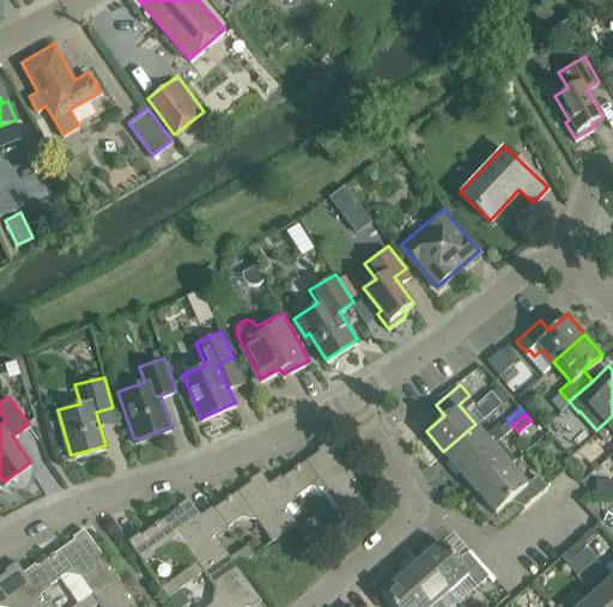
[(612,416),(606,422),(596,430),(604,437),(608,437),(612,432),(612,416)]
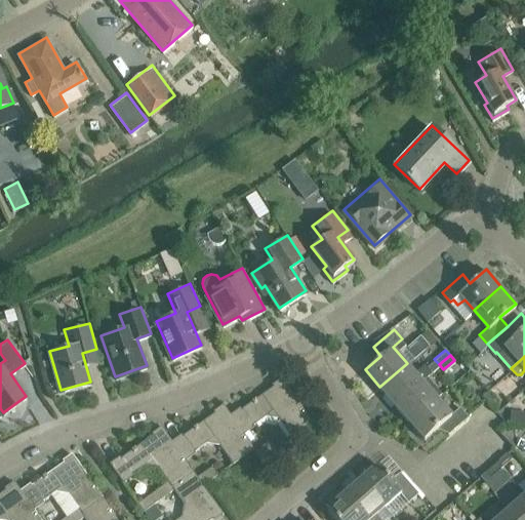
[(414,371),(407,363),(379,387),(395,403),(427,375),(427,374),(431,370),(423,362),(414,371)]
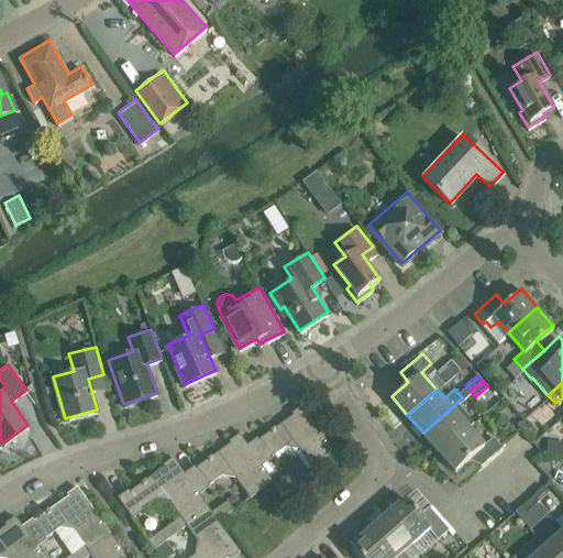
[(473,420),(457,403),(423,433),(439,450),(467,425),(473,420)]
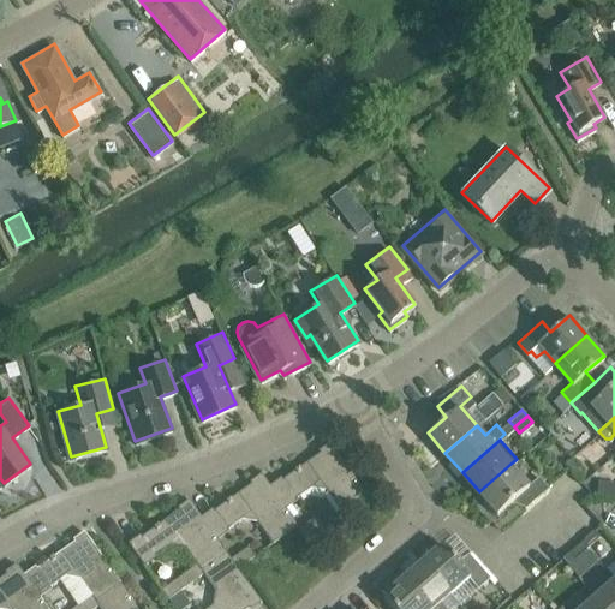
[(366,491),(332,442),(272,484),(285,503),(311,484),(326,487),(341,509),(366,491)]
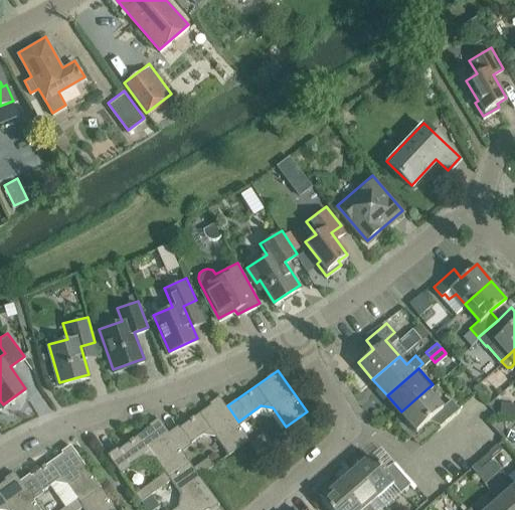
[(483,396),(488,391),(479,381),(473,386),(483,396)]
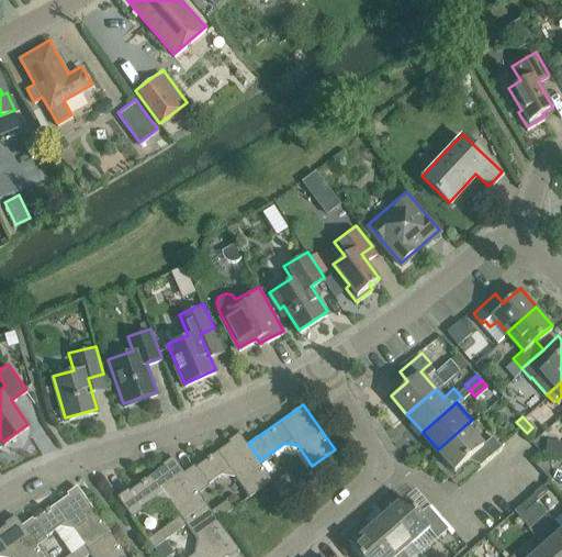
[(483,442),(467,424),(438,449),(454,468),(471,454),(480,463),(502,444),(492,433),(483,442)]
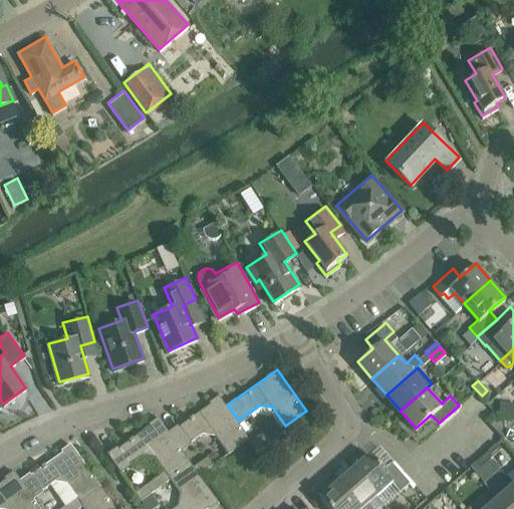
[(220,395),(169,431),(180,447),(203,431),(214,433),(228,452),(249,437),(238,421),(227,405),(220,395)]
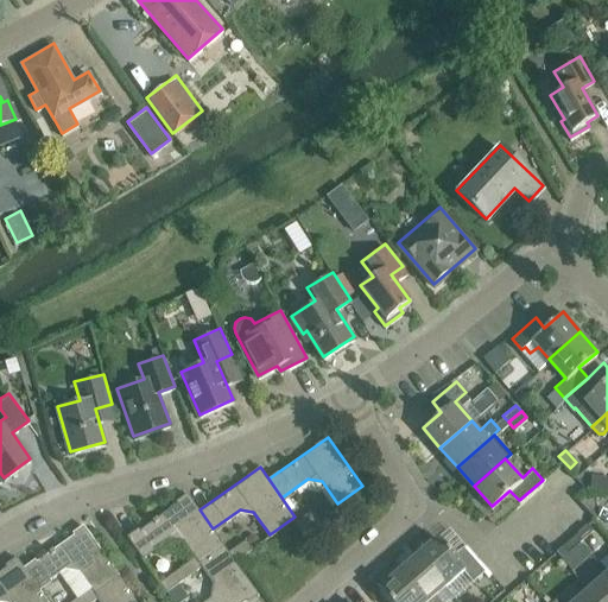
[(188,493),(127,536),(141,555),(168,536),(182,538),(195,555),(197,559),(223,542),(213,528),(200,509),(188,493)]
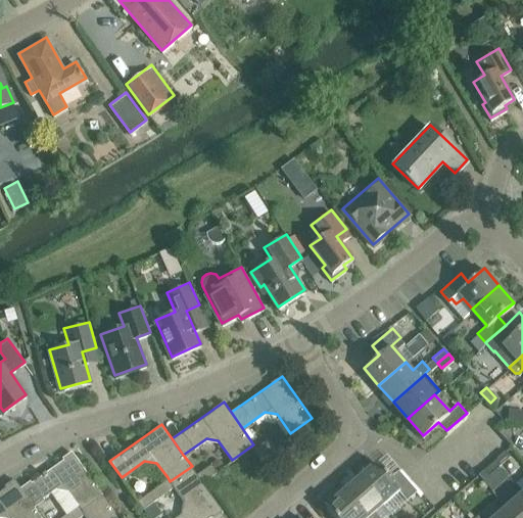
[(270,436),(254,448),(259,455),(275,443),(270,436)]
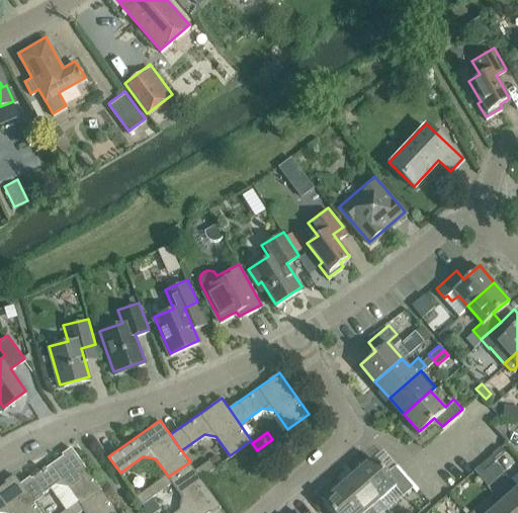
[(495,449),(489,454),(494,459),(505,450),(500,444),(495,449)]
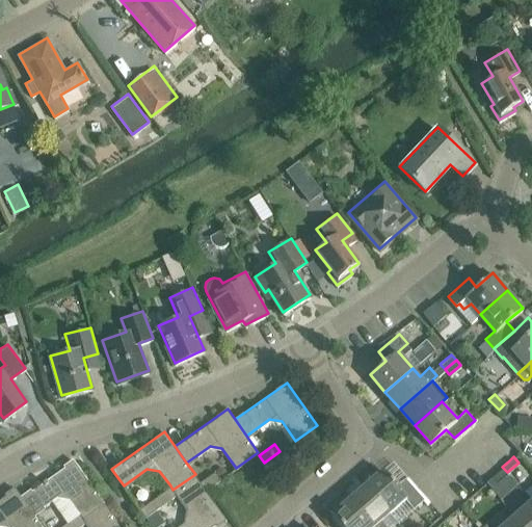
[(104,501),(74,458),(22,496),(33,512),(56,496),(69,498),(79,512),(82,517),(104,501)]
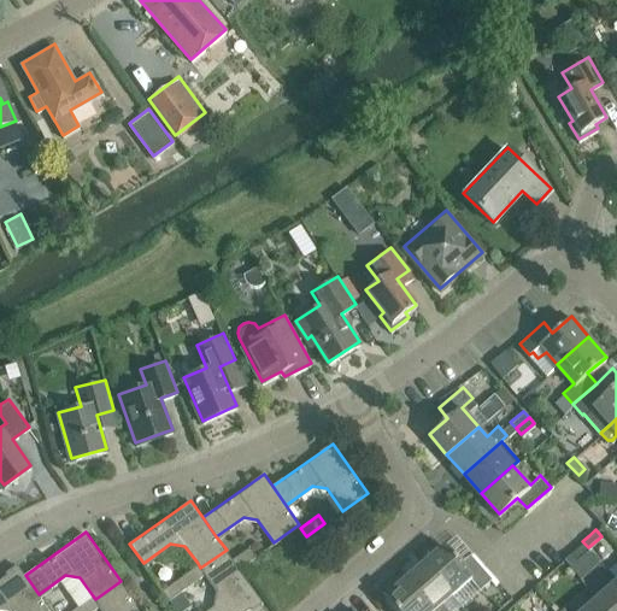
[(582,541),(570,552),(576,558),(588,547),(582,541)]
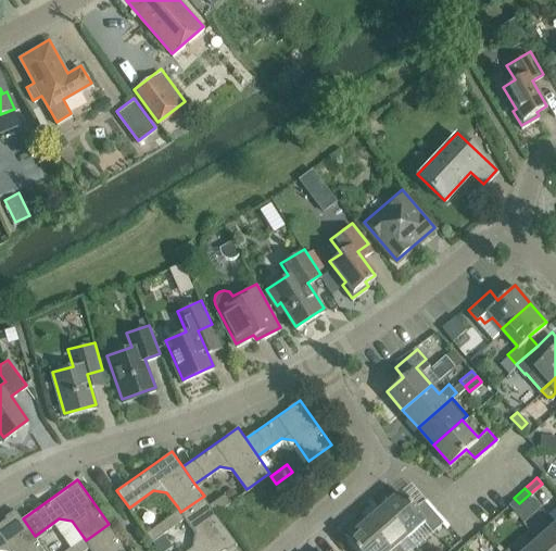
[(433,530),(432,529),(443,521),(424,499),(414,506),(400,490),(381,505),(406,535),(407,535),(416,546),(433,530)]
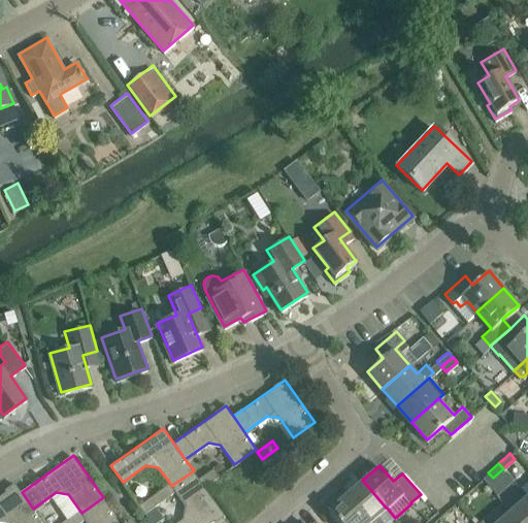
[(213,466),(198,477),(204,485),(219,475),(213,466)]
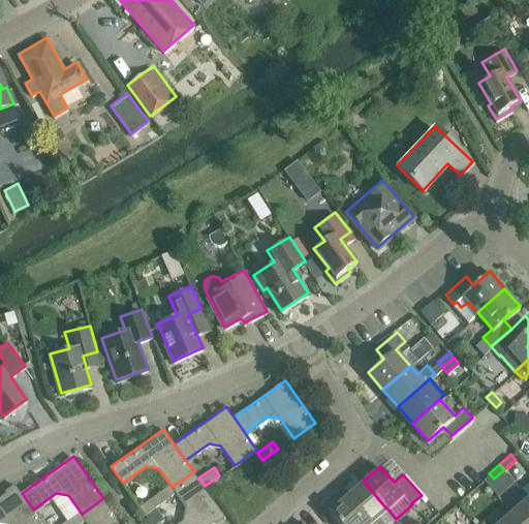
[(172,487),(169,483),(154,494),(159,502),(175,491),(185,505),(183,518),(175,523),(208,523),(223,514),(205,486),(198,478),(194,471),(172,487)]
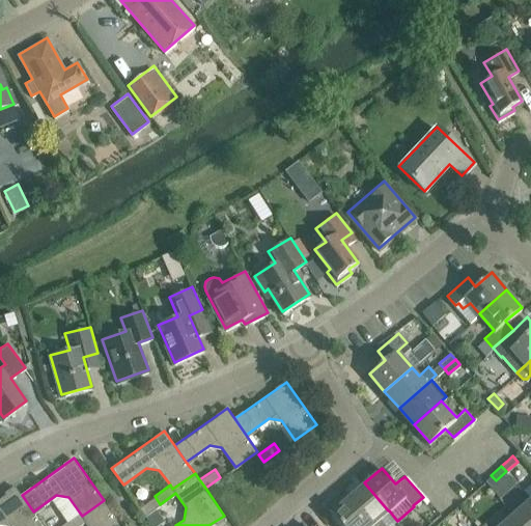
[(364,482),(347,498),(371,525),(372,525),(387,525),(380,518),(388,510),(364,482)]
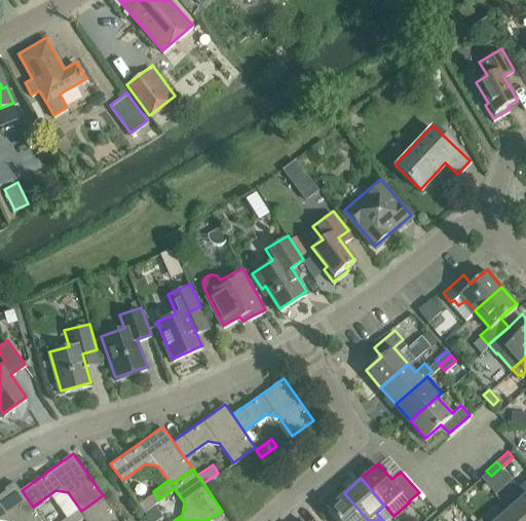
[(15,481),(0,491),(0,518),(10,520),(43,520),(33,507),(22,490),(15,481)]
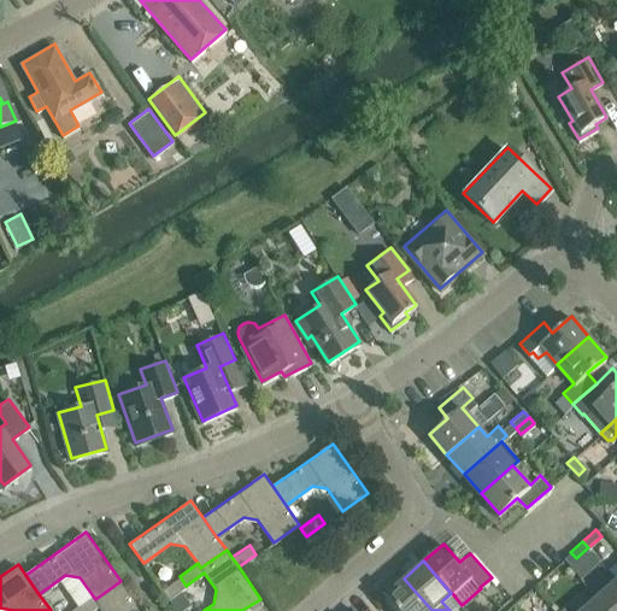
[(180,576),(162,588),(168,598),(186,586),(180,576)]
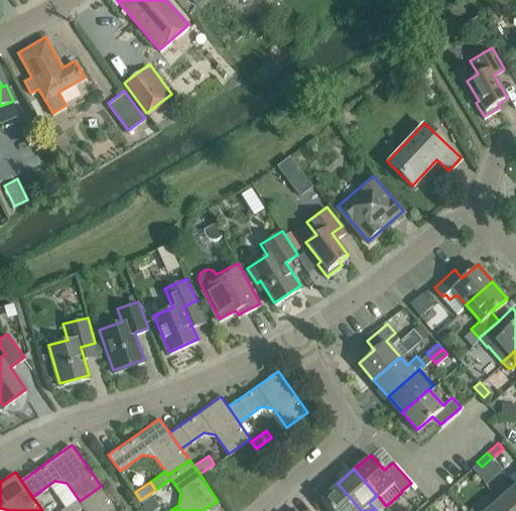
[(362,510),(361,510),(338,484),(320,498),(332,510),(362,510)]
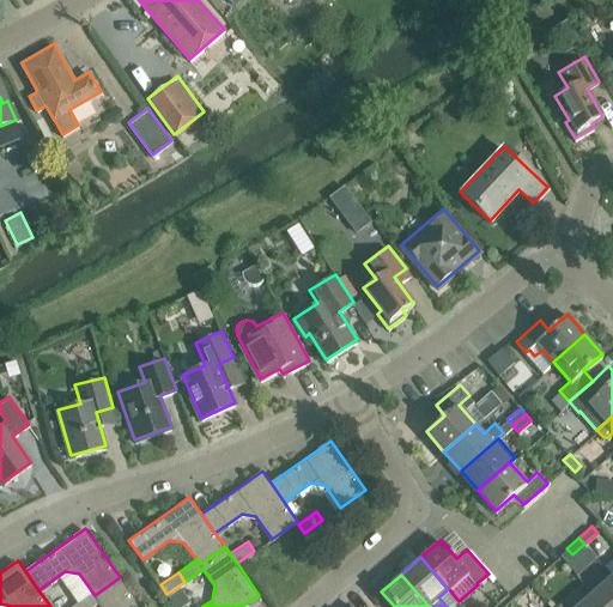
[(612,606),(612,575),(593,592),(606,606),(612,606)]
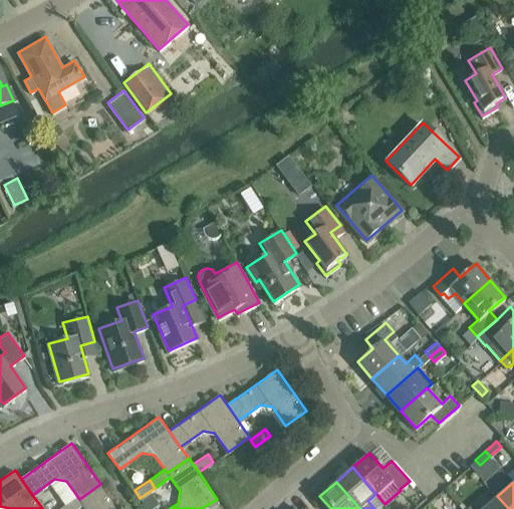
[(76,495),(62,506),(64,508),(73,508),(82,503),(85,508),(117,508),(100,484),(79,499),(76,495)]
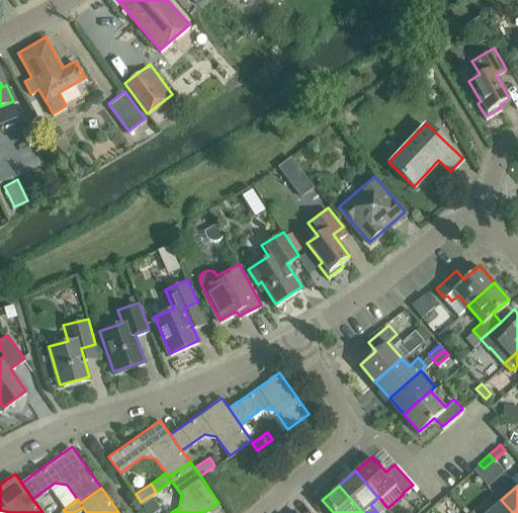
[(512,512),(501,500),(486,512),(483,512),(477,505),(467,512),(512,512)]
